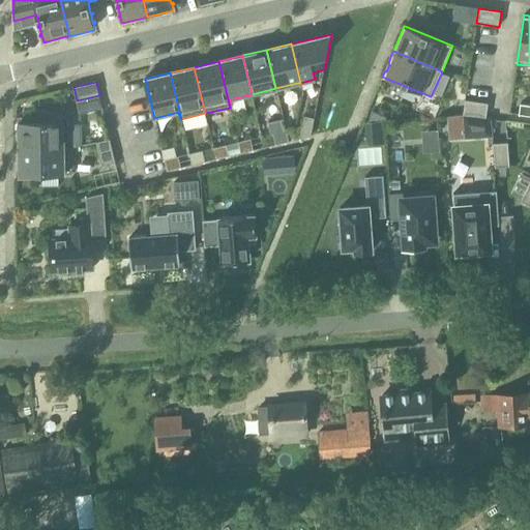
[(463,115),(486,118),(488,104),(465,100),(463,115)]
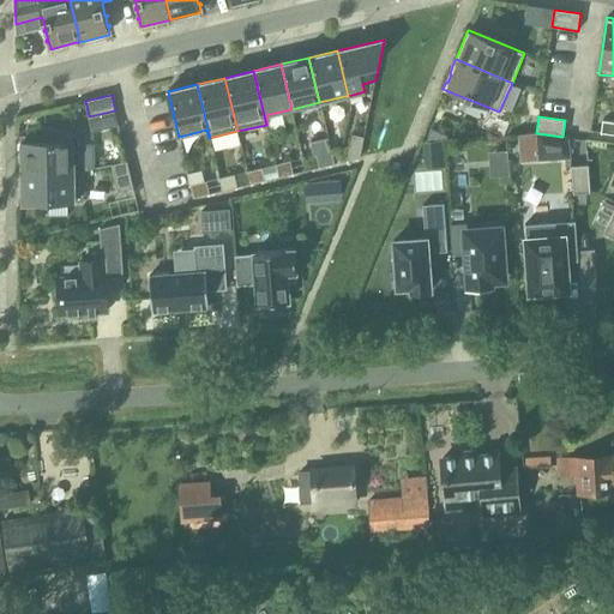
[(44,142),(22,142),(22,172),(84,172),(96,169),(96,166),(95,166),(95,145),(74,145),(74,127),(44,128),(44,142)]
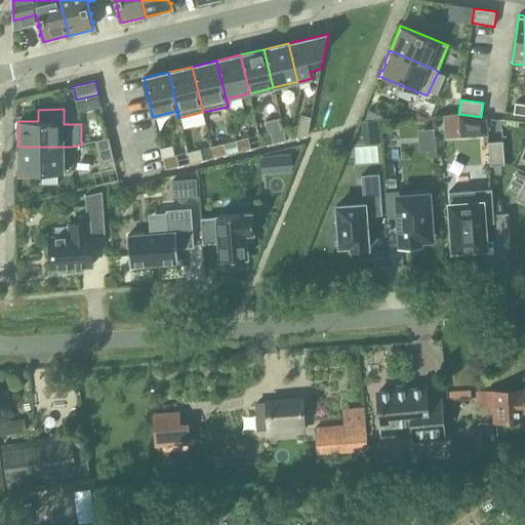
[(369,111),(364,121),(382,119),(382,116),(369,111)]
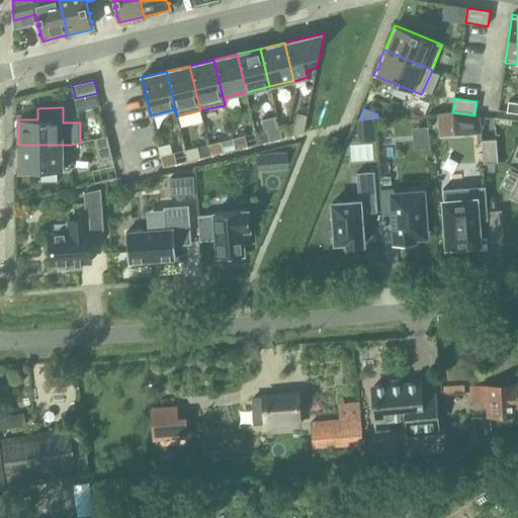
[(475,115),(452,112),(454,136),(482,134),(481,116),(475,115)]
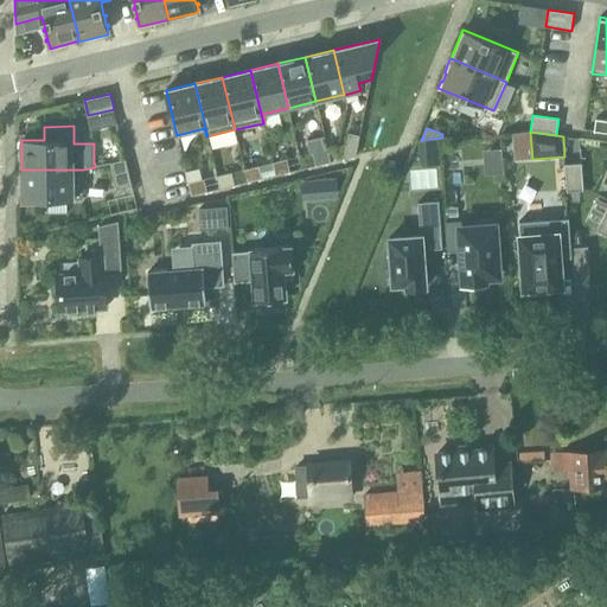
[(356,157),(356,155),(360,135),(349,133),(344,159),(356,157)]
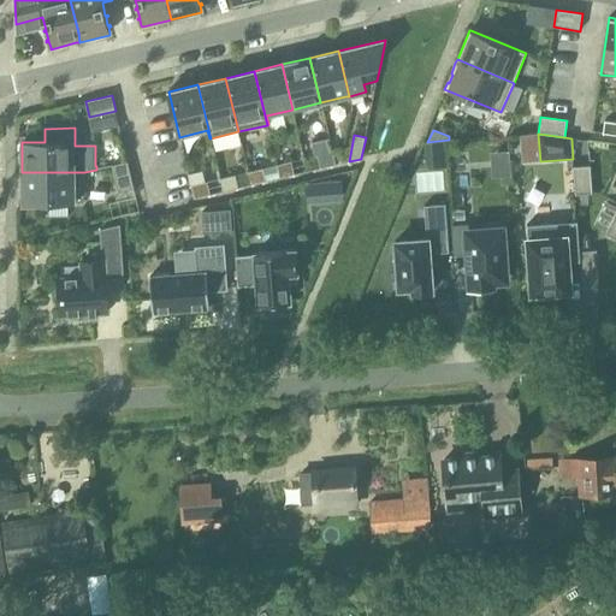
[(318,155),(330,152),(327,140),(312,143),(314,155),(318,155)]
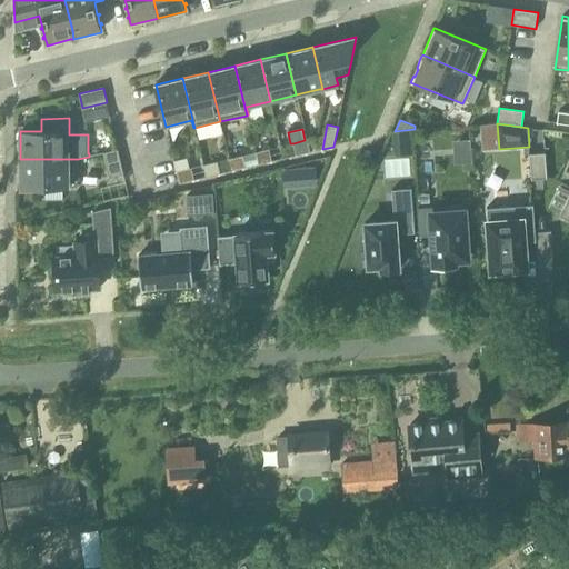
[(395,132),(395,142),(411,141),(410,131),(395,132)]
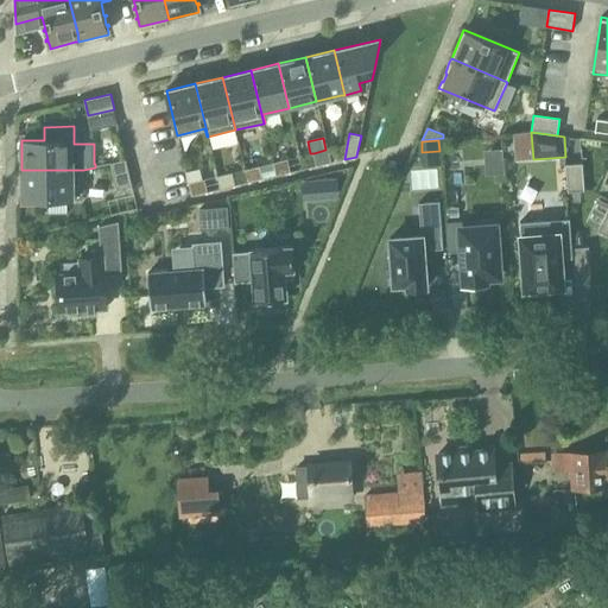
[(328,150),(325,150),(314,153),(316,166),(331,163),(328,150)]
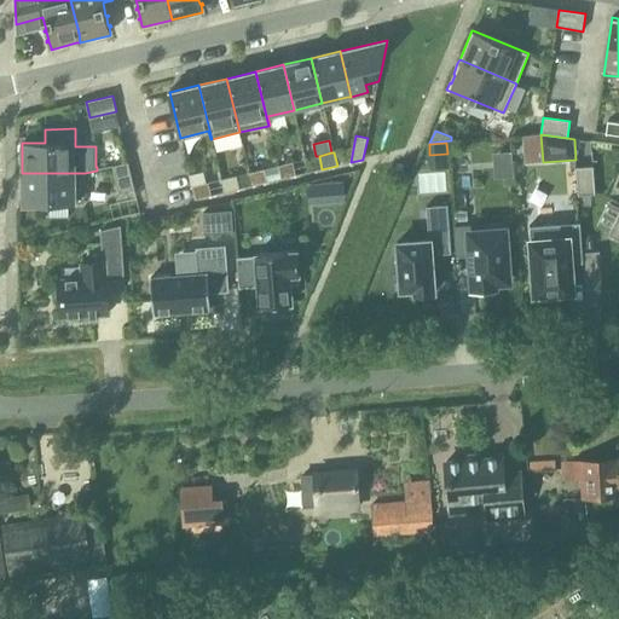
[(281,179),(296,175),(293,162),(278,166),(281,179)]
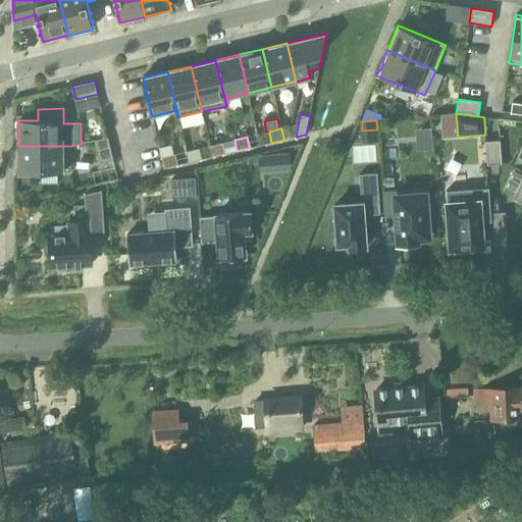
[(100,163),(113,159),(108,138),(95,141),(100,163)]
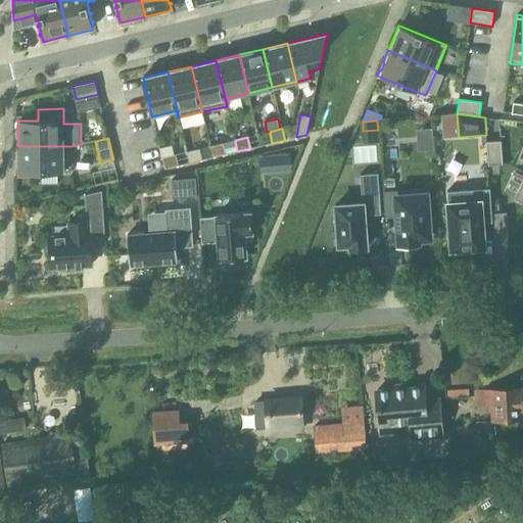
[(486,142),(488,165),(503,164),(502,141),(486,142)]
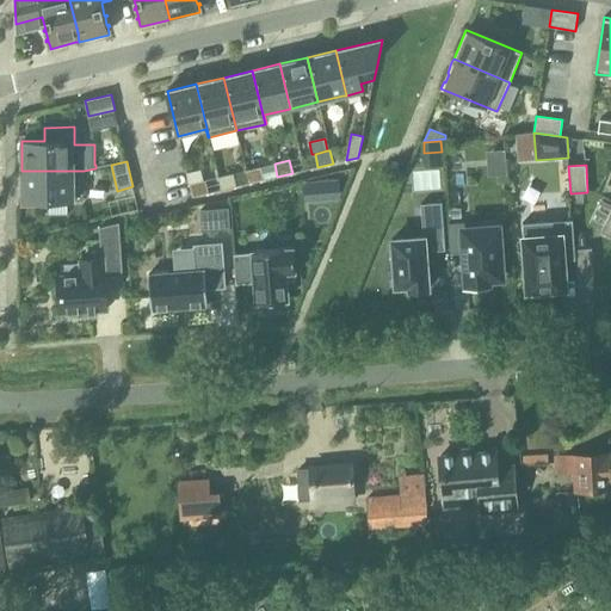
[(250,184),(264,180),(261,167),(246,171),(250,184)]
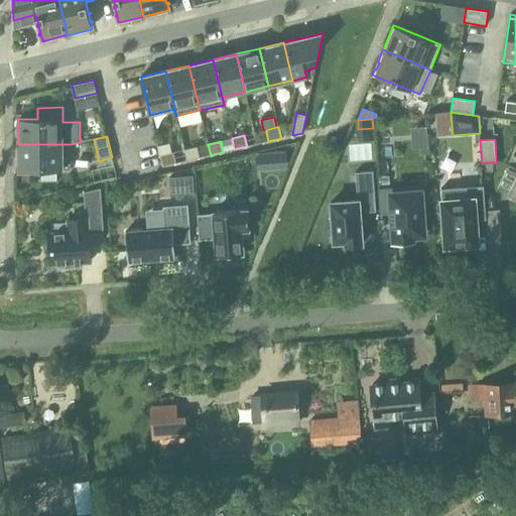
[(71,144),(18,144),(19,169),(41,169),(41,181),(56,181),(56,169),(71,169),(71,144)]
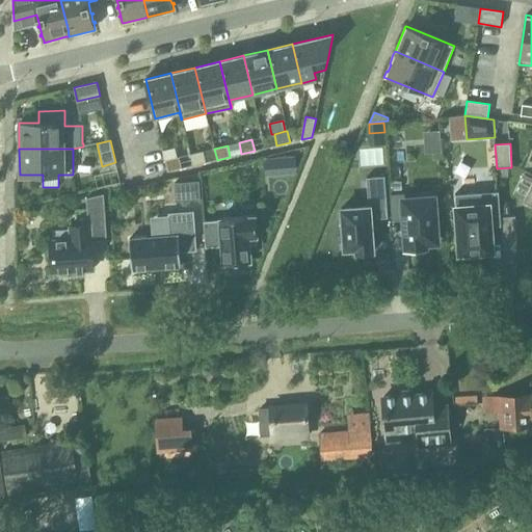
[(190,154),(193,165),(206,162),(203,151),(190,154)]
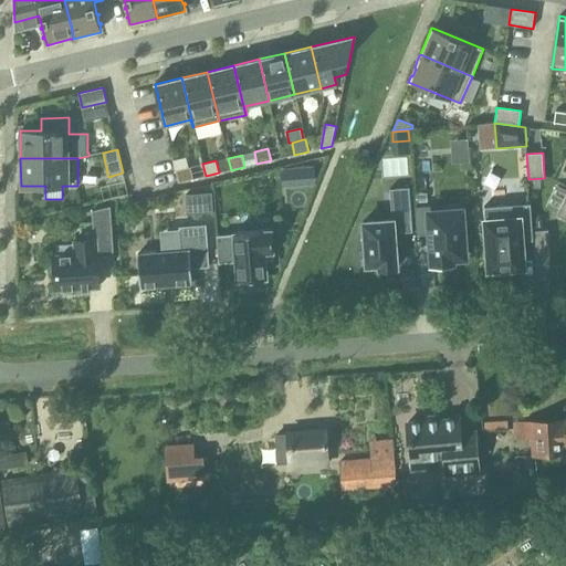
[(313,182),(312,165),(295,166),(296,184),(313,182)]
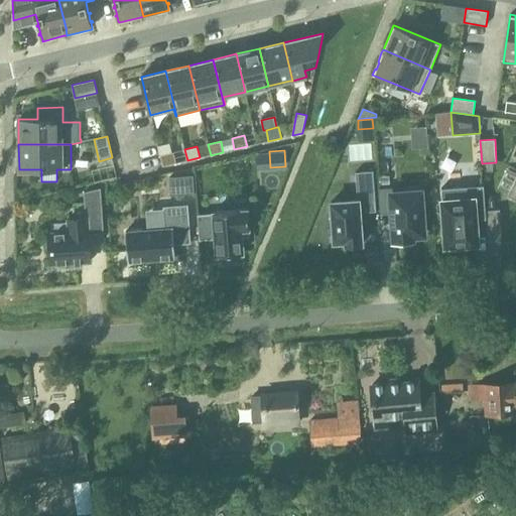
[(173,152),(160,155),(162,166),(176,163),(173,152)]
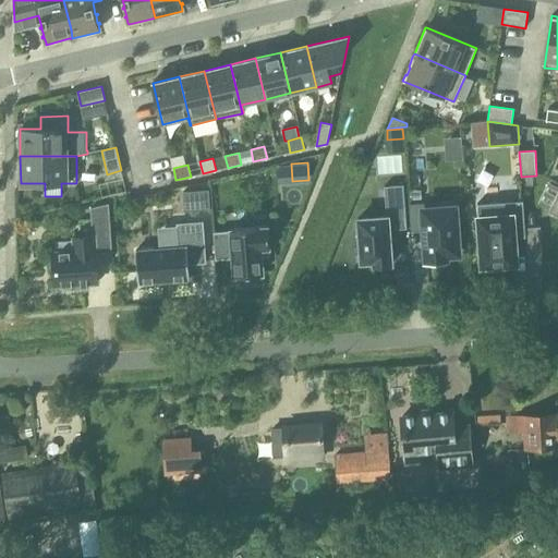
[(358,219),(361,263),(373,262),(374,266),(391,264),(389,230),(407,229),(403,185),(385,186),(387,217),(358,219)]
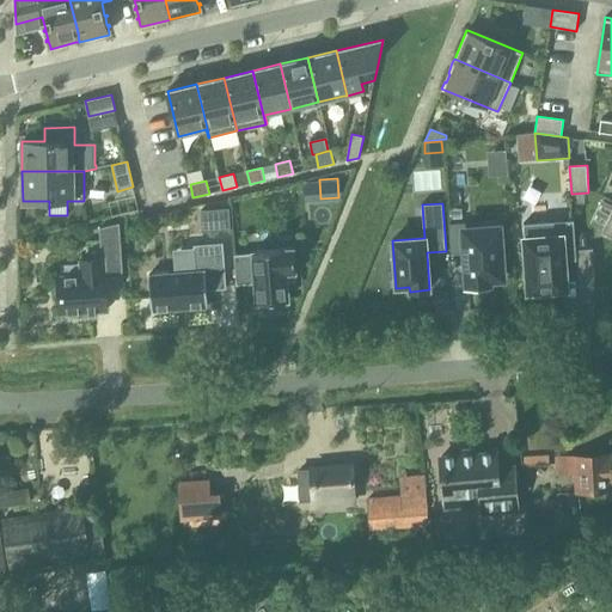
[(228,208),(213,209),(214,232),(231,231),(228,208)]
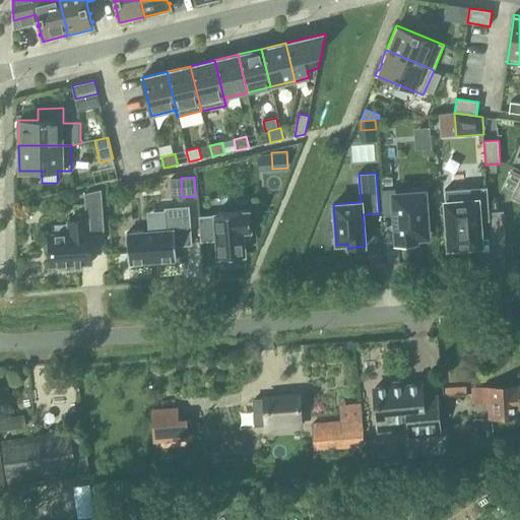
[(519,178),(511,198),(519,202),(519,178)]
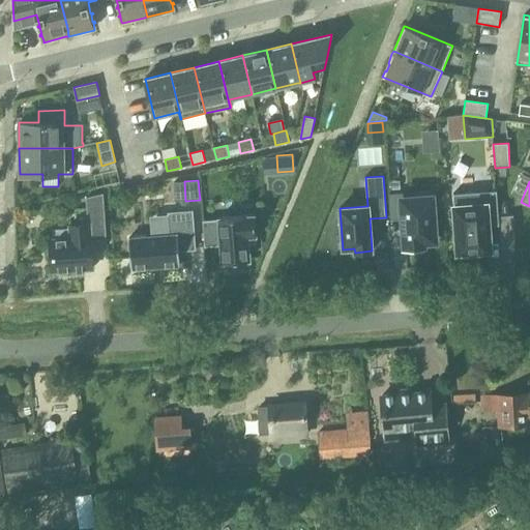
[(498,216),(497,190),(453,194),(454,209),(455,221),(458,253),(491,251),(489,226),(499,225),(498,216)]
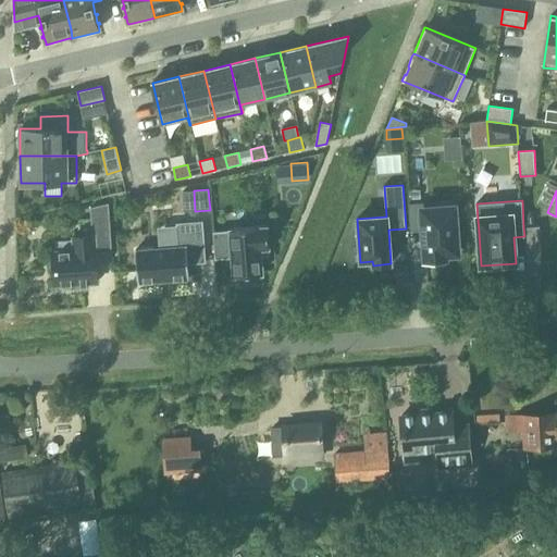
[(74,250),(53,252),(56,285),(81,284),(87,284),(97,283),(97,274),(95,252),(112,251),(111,235),(109,203),(90,208),(93,236),(73,237),(74,250)]
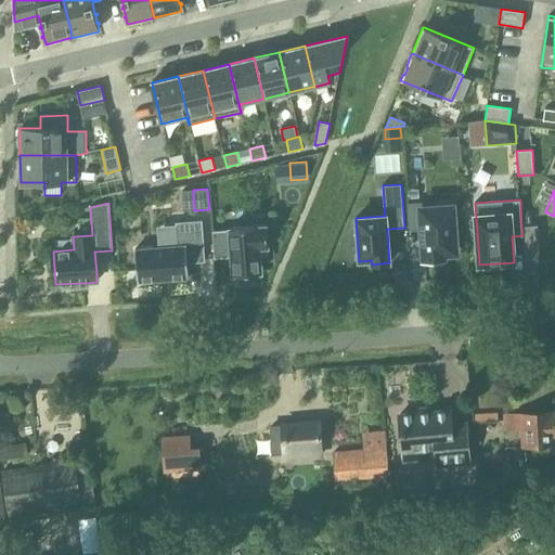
[(407,204),(409,231),(422,230),(424,260),(444,259),(443,254),(456,253),(453,206),(422,208),(422,203),(407,204)]
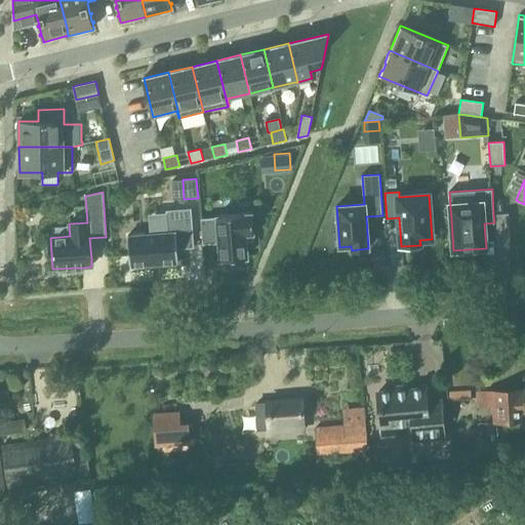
[(130,267),(149,266),(178,264),(177,249),(194,247),(192,225),(191,208),(186,209),(166,210),(168,233),(158,234),(128,236),(129,249),(130,267)]
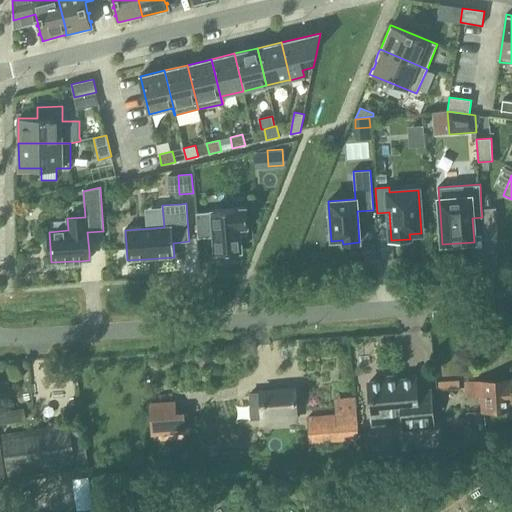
[(245,208),(212,211),(212,213),(196,214),(198,238),(214,236),(215,253),(226,253),(241,251),(239,228),(246,228),(247,223),(245,208)]
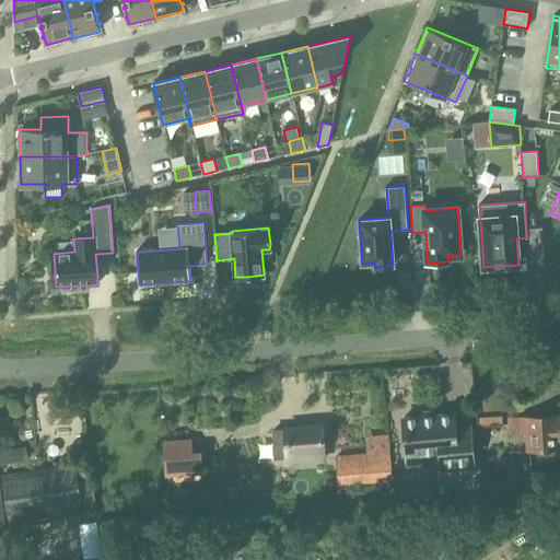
[(528,254),(545,253),(543,228),(527,229),(528,254)]
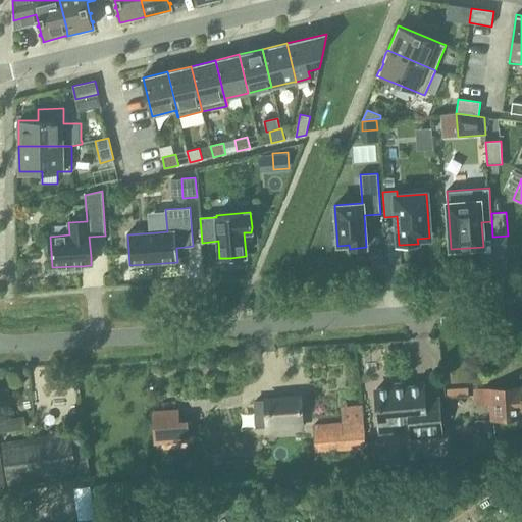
[(393,386),(373,388),(378,435),(409,432),(410,440),(444,437),(439,397),(426,398),(424,383),(407,385),(406,381),(392,383),(393,386)]
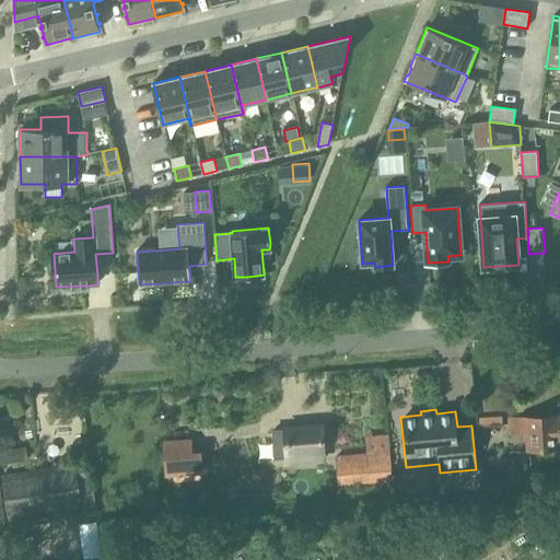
[(559,417),(510,420),(511,433),(527,432),(529,450),(559,446),(559,417)]
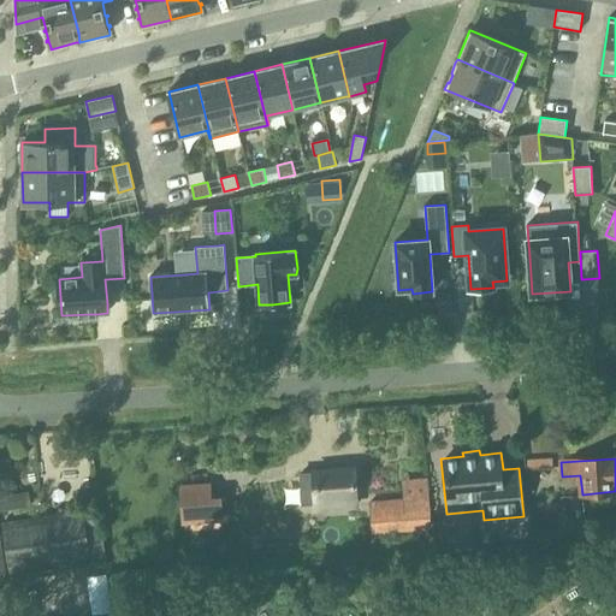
[(313,501),(314,513),(360,509),(356,466),(311,469),(312,473),(298,474),(301,501),(313,501)]
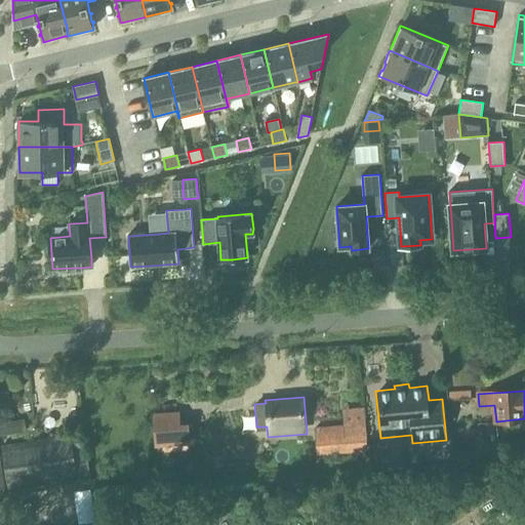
[(153,413),(155,447),(191,444),(189,422),(180,423),(180,417),(179,411),(153,413)]
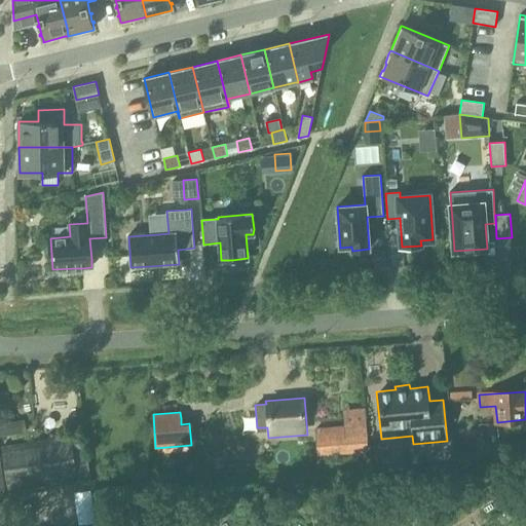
[(25,420),(0,423),(0,437),(27,433),(25,420)]
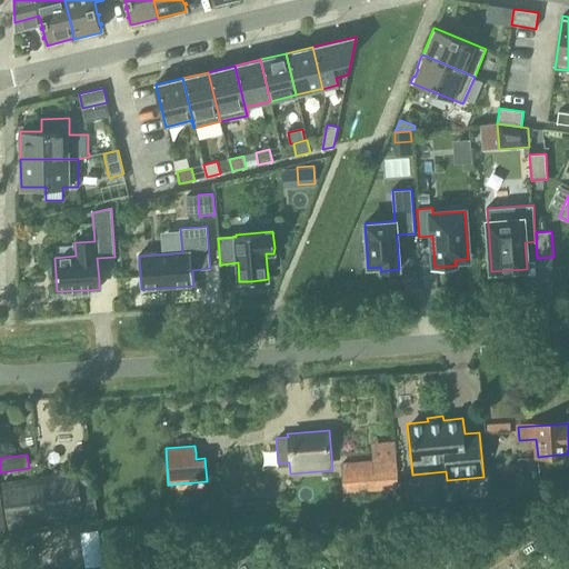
[(395,459),(342,463),(345,491),(397,487),(395,459)]
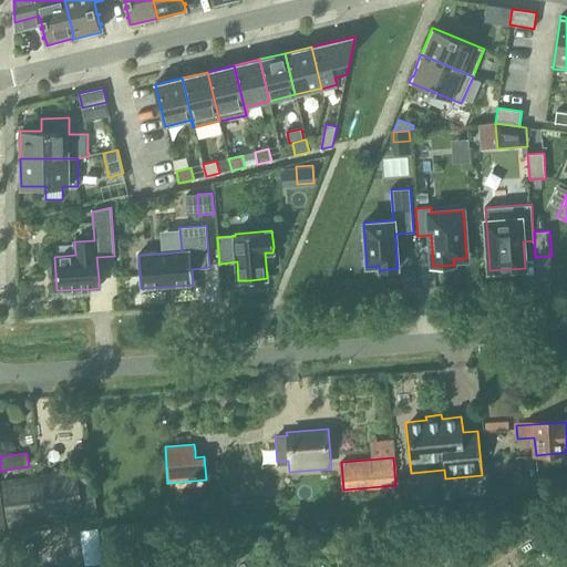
[(2,481),(9,528),(9,529),(82,518),(84,525),(100,522),(91,467),(2,481)]
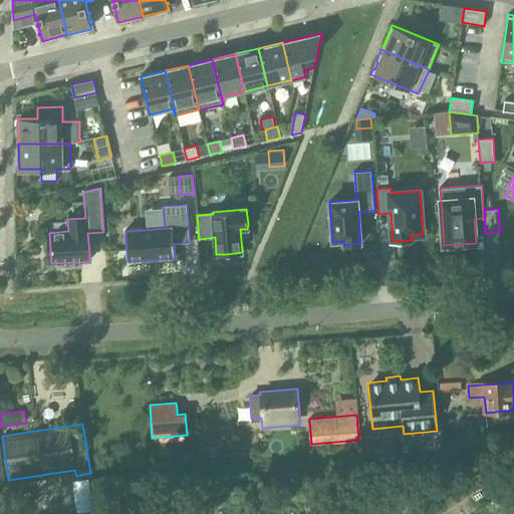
[(20,495),(22,504),(32,502),(30,492),(20,495)]
